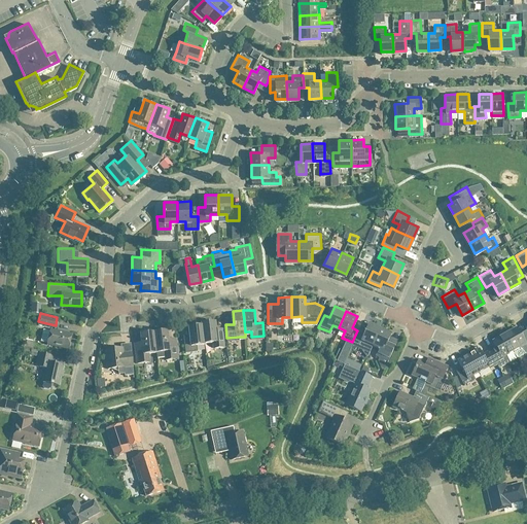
[(215,319),(202,320),(204,342),(204,341),(212,340),(213,346),(223,345),(222,330),(221,325),(215,326),(215,319)]
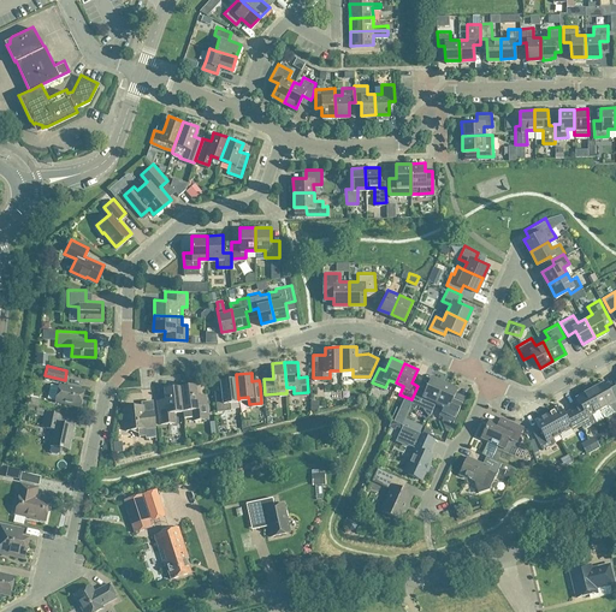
[(238,399),(236,374),(235,375),(236,378),(220,379),(221,393),(214,393),(217,409),(231,408),(230,400),(238,399)]
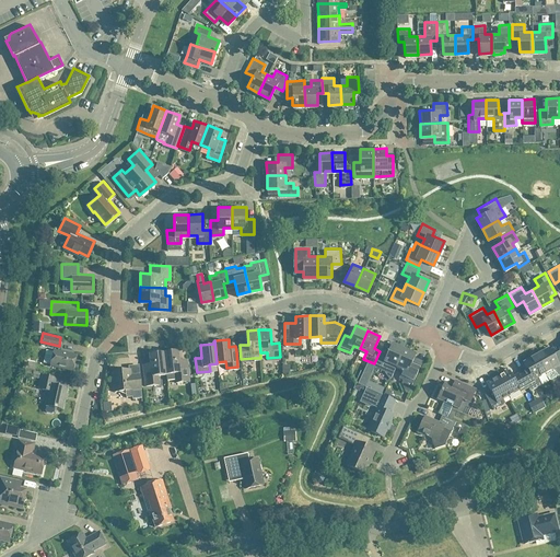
[(374,363),(374,364),(385,370),(389,375),(391,376),(396,364),(404,347),(392,341),(386,355),(380,351),(374,363)]
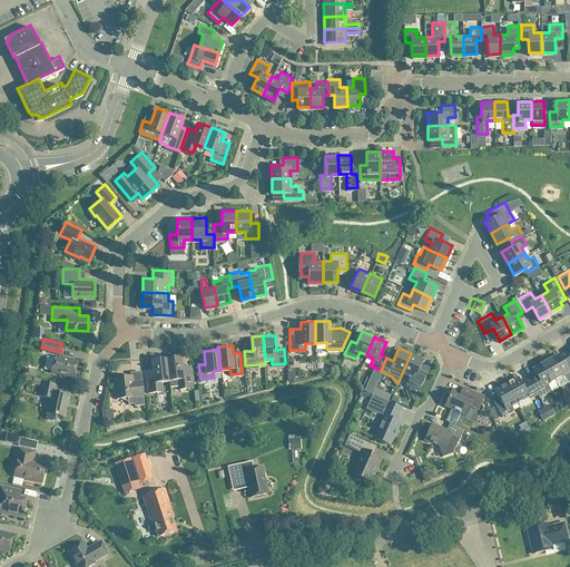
[(569,360),(564,363),(559,352),(546,359),(560,384),(569,378),(569,360)]
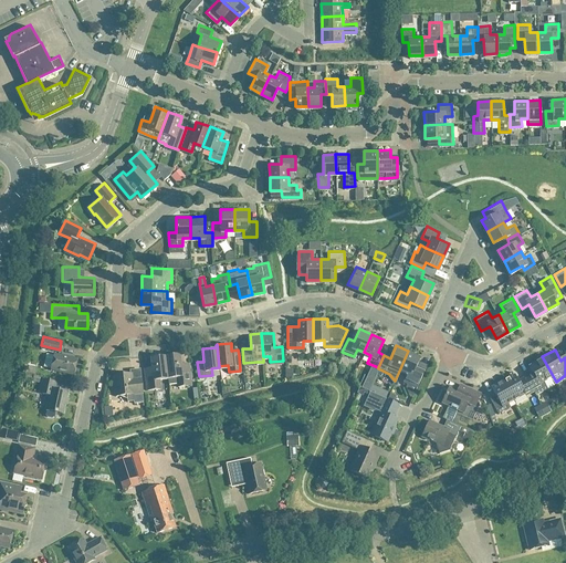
[(51,367),(73,373),(77,356),(54,351),(51,367)]
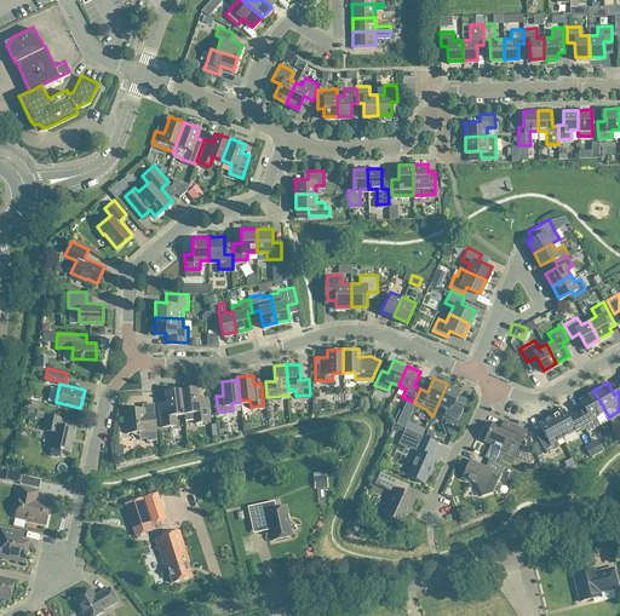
[(447,384),(438,403),(446,407),(441,415),(457,422),(463,408),(453,404),(460,389),(447,384)]
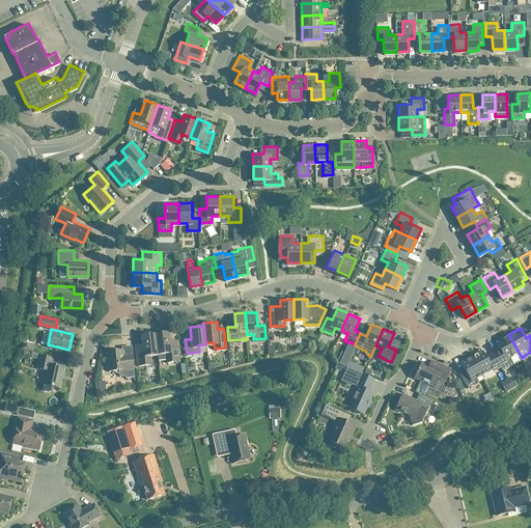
[(168,331),(155,332),(158,353),(158,358),(166,357),(167,360),(178,359),(176,339),(169,339),(168,331)]
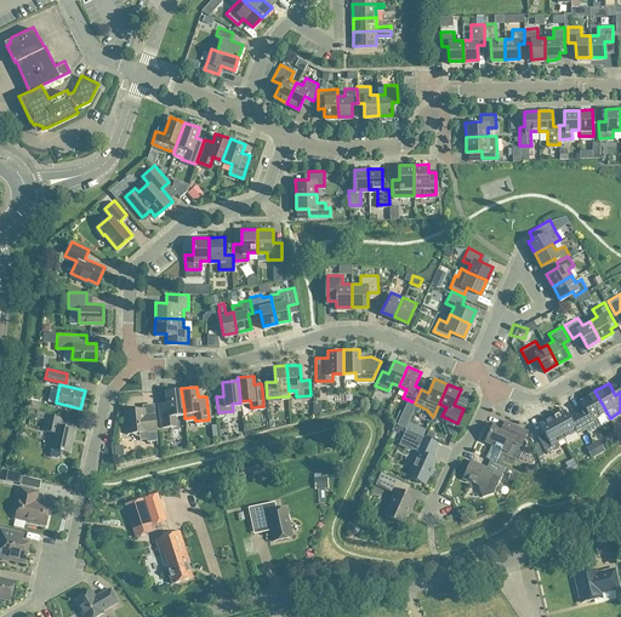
[(184,412),(181,388),(165,390),(166,400),(158,401),(161,424),(176,423),(175,413),(184,412)]
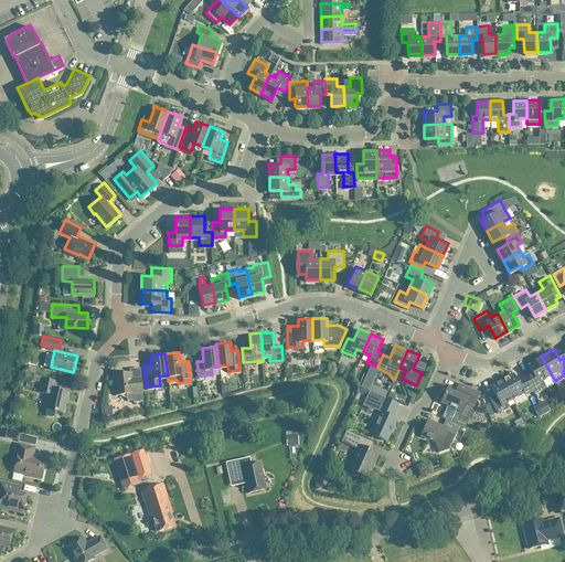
[(532,370),(524,374),(526,379),(532,386),(534,392),(546,385),(555,381),(541,356),(528,363),(532,370)]
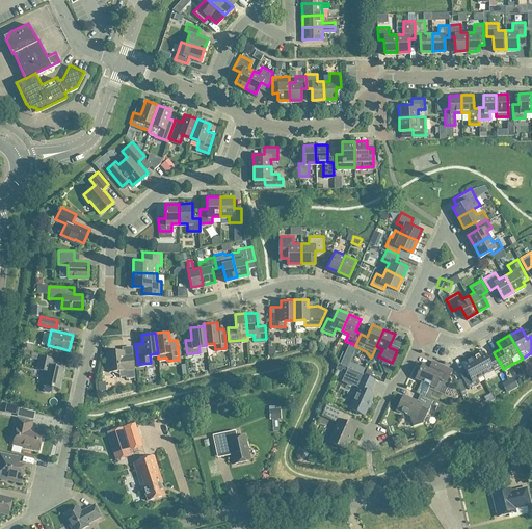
[(133,367),(132,352),(132,353),(124,354),(123,349),(107,350),(109,370),(118,369),(120,375),(125,374),(126,376),(134,375),(133,367)]
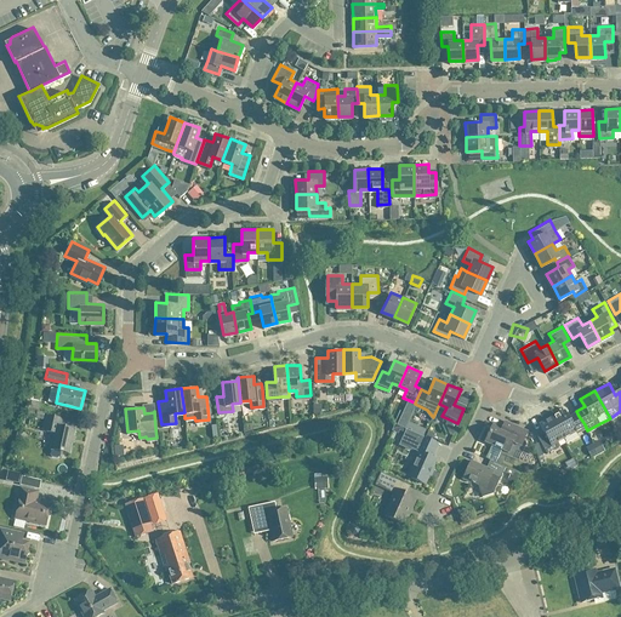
[(564,407),(552,415),(563,436),(582,426),(585,424),(579,416),(576,411),(575,412),(569,416),(564,407)]
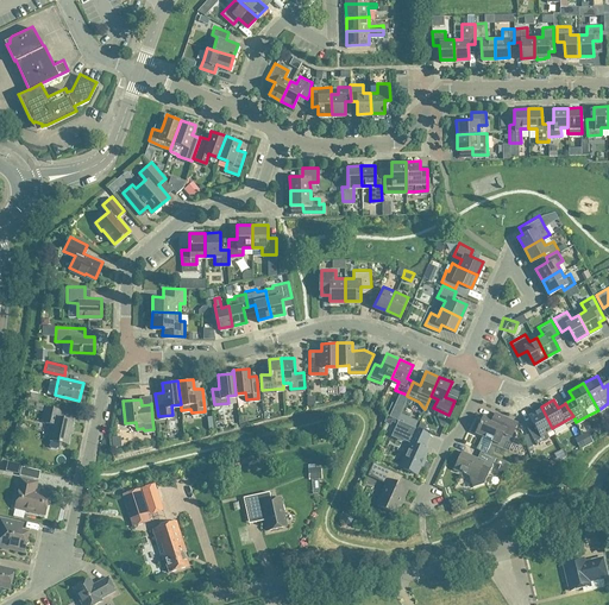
[(74,426),(70,426),(73,418),(58,415),(60,408),(45,404),(42,420),(52,422),(49,442),(50,445),(56,446),(58,445),(60,440),(67,442),(69,432),(73,433),(74,426)]
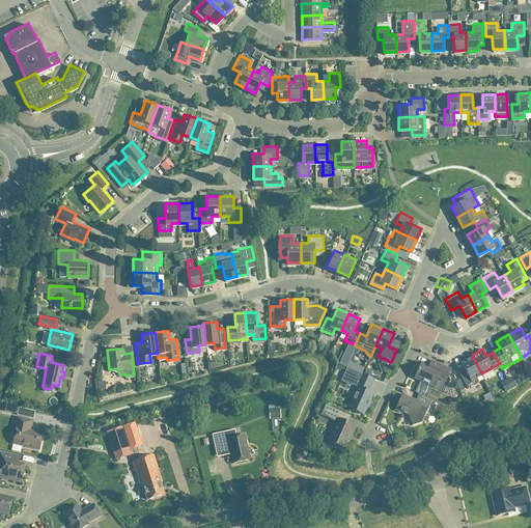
[(481,373),(472,355),(460,361),(464,367),(458,370),(467,386),(478,380),(476,376),(481,373)]
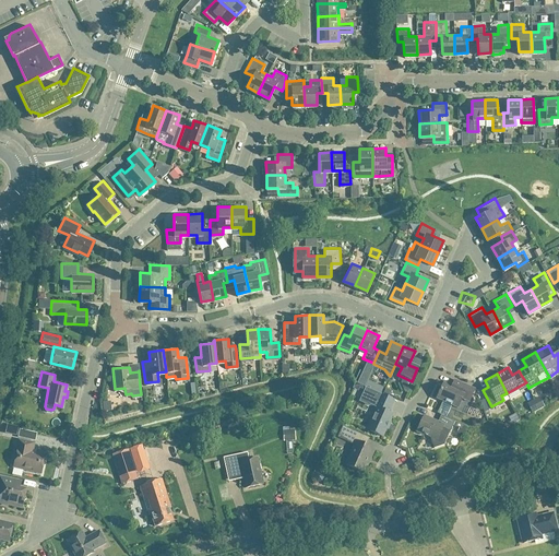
[(443,380),(437,395),(458,405),(462,395),(468,399),(474,386),(459,379),(453,377),(451,383),(443,380)]
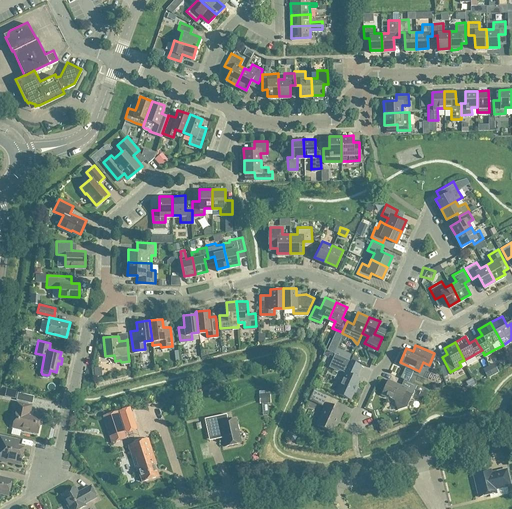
[(363,365),(349,358),(332,350),(327,362),(336,366),(337,365),(346,369),(336,391),(350,397),(359,377),(355,375),(360,364),(363,365)]
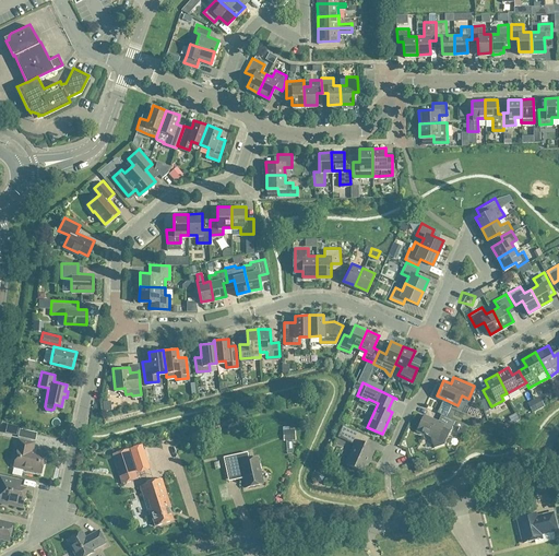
[(438,420),(424,413),(416,428),(424,432),(427,433),(427,434),(430,435),(433,446),(443,442),(450,428),(454,418),(441,412),(438,420)]
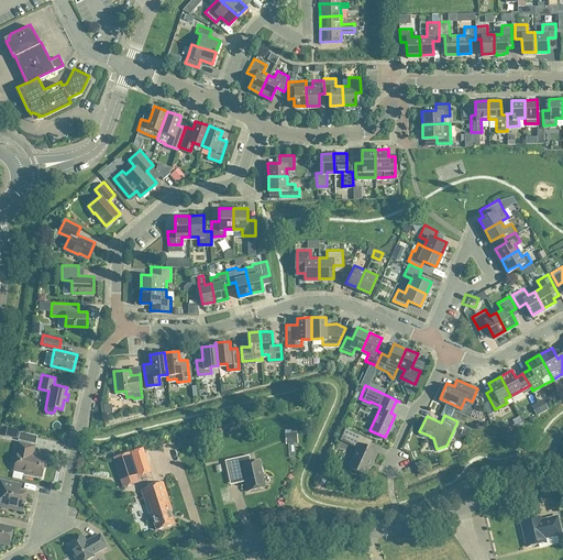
[(360,432),(345,426),(340,437),(354,443),(360,432)]
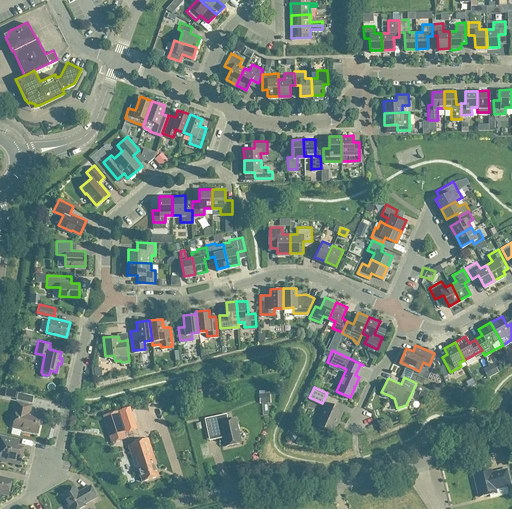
[(12,417),(14,418),(12,425),(37,431),(41,413),(29,411),(31,403),(16,399),(12,417)]
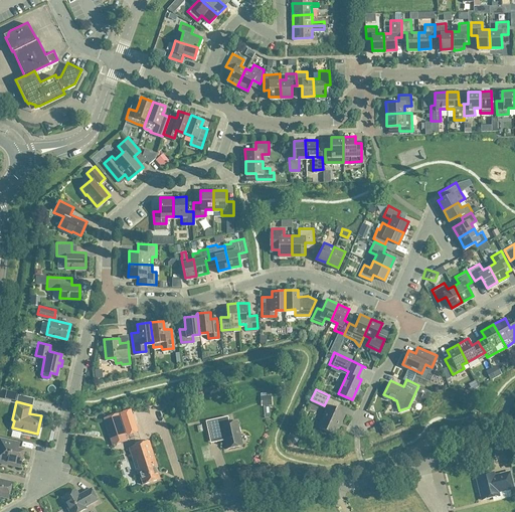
[(341,418),(344,411),(328,403),(318,424),(334,432),(340,418),(341,418)]
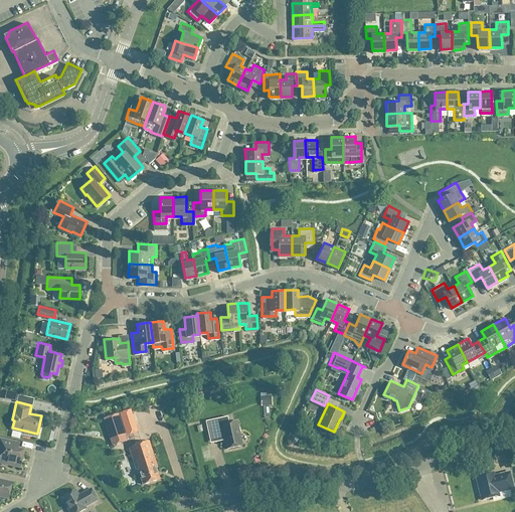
[(127,439),(125,434),(118,411),(103,416),(112,443),(127,439)]
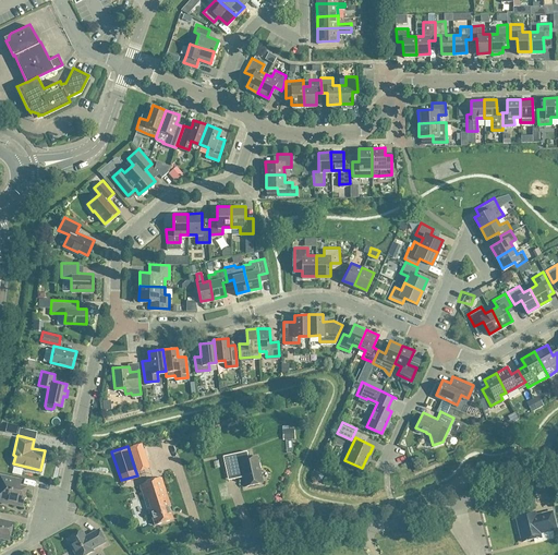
[(246,448),(222,454),(227,473),(241,470),(244,484),(262,480),(256,455),(247,457),(246,448)]
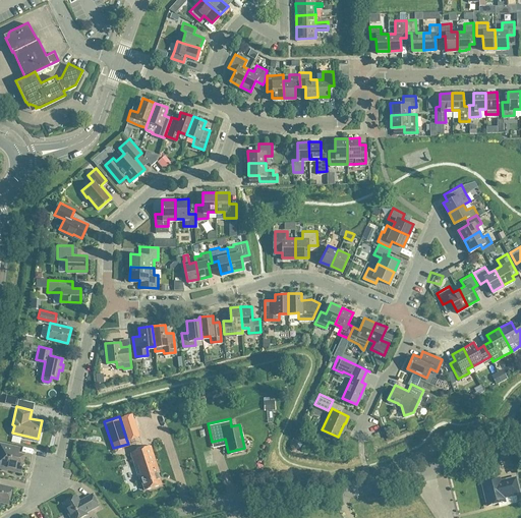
[(375,434),(381,432),(375,420),(370,422),(375,434)]
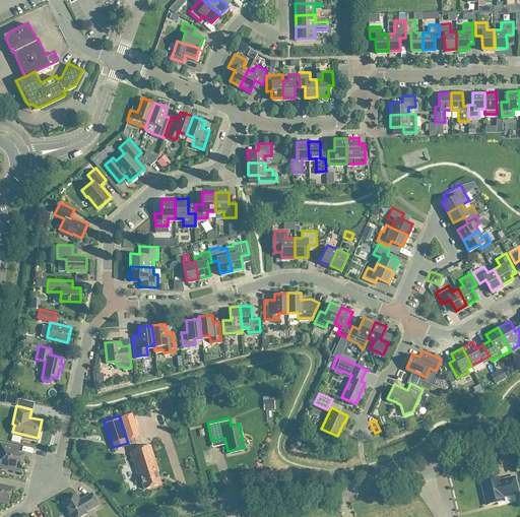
[(0,459),(0,464),(20,469),(23,452),(13,450),(15,444),(0,440),(0,451),(2,452),(0,459)]
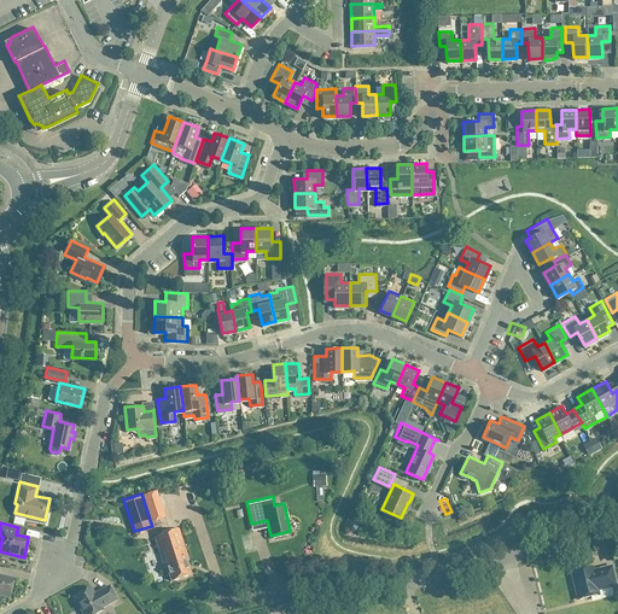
[(153,533),(161,556),(164,565),(167,565),(170,578),(191,572),(186,559),(188,557),(178,526),(153,533)]
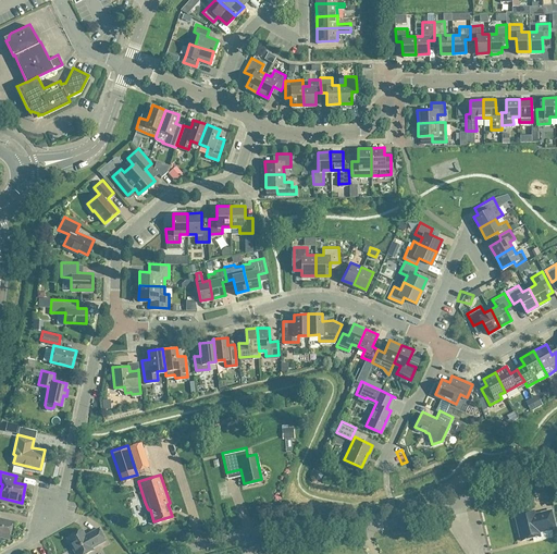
[(515,513),(518,528),(520,538),(539,534),(537,529),(554,526),(551,508),(539,512),(534,513),(533,508),(528,509),(527,508),(520,509),(520,512),(515,513)]
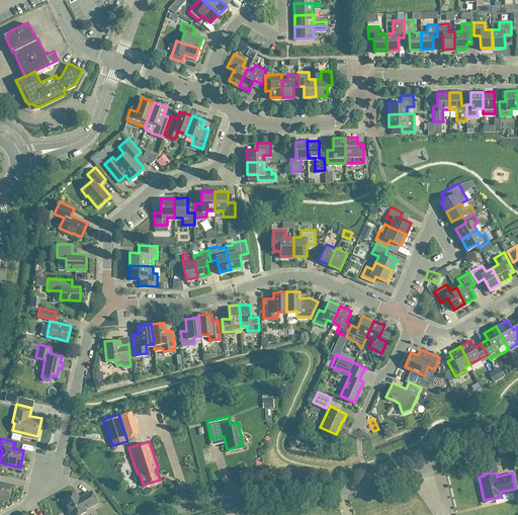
[(0,497),(8,499),(11,483),(0,480),(0,497)]
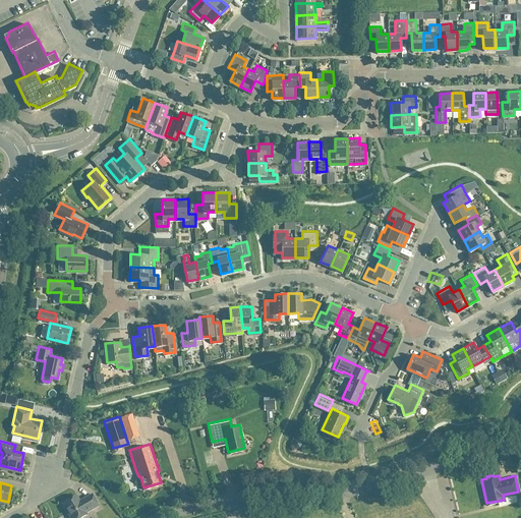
[(76,494),(62,501),(71,517),(74,517),(87,512),(85,510),(98,503),(92,492),(79,499),(76,494)]
